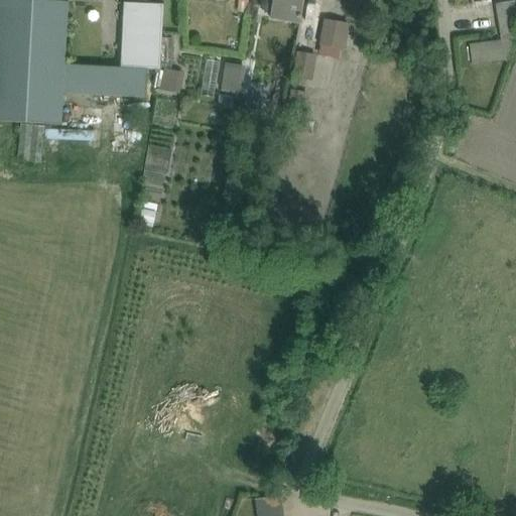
[(0,0),(0,122),(63,125),(65,94),(146,99),(148,70),(121,68),(67,66),(70,3),(0,0)]
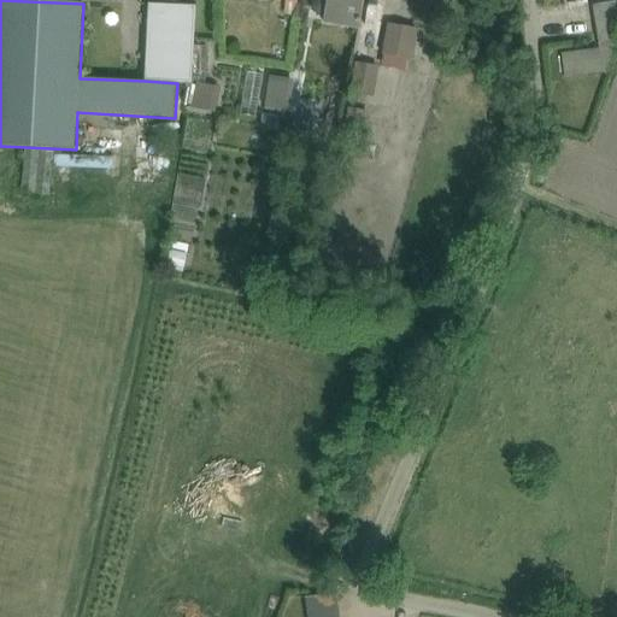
[(359,29),(364,0),(328,0),(325,22),(359,29)]
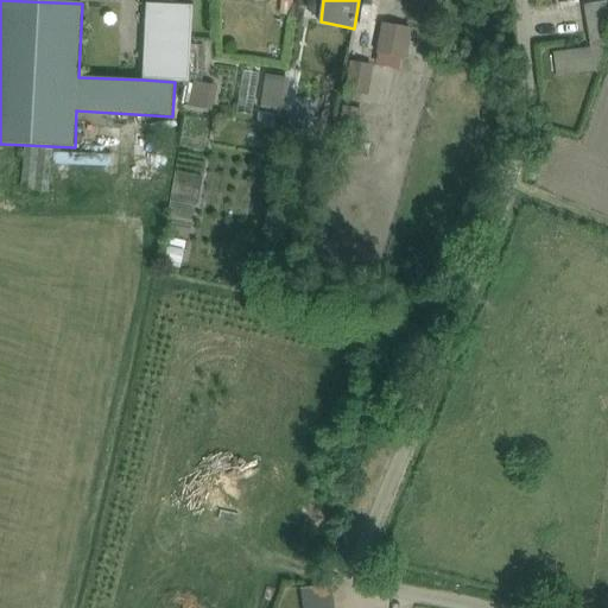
[(607,2),(586,6),(590,43),(591,48),(555,52),(557,75),(596,71),(607,40),(607,39),(607,32),(606,16),(607,14),(607,2)]
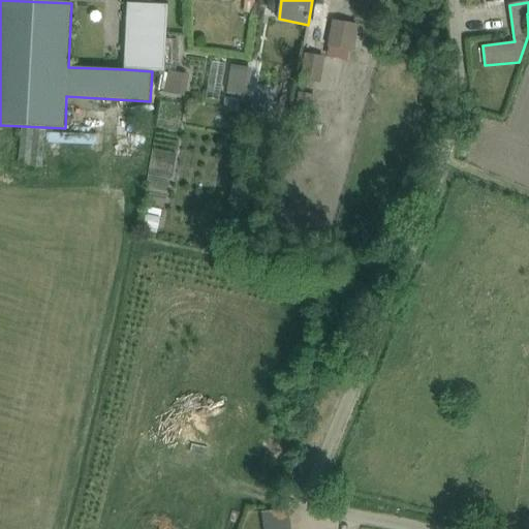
[(127,3),(124,69),(152,71),(165,72),(165,70),(166,40),(168,5),(127,3)]
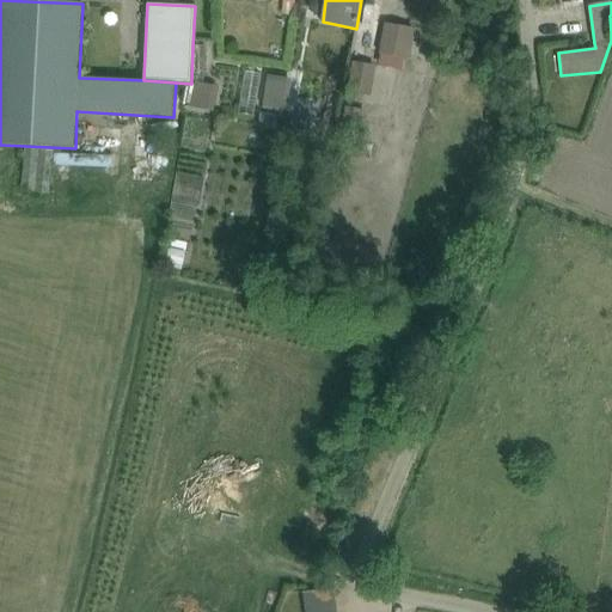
[(381,7),(362,4),(352,57),(371,61),(381,7)]
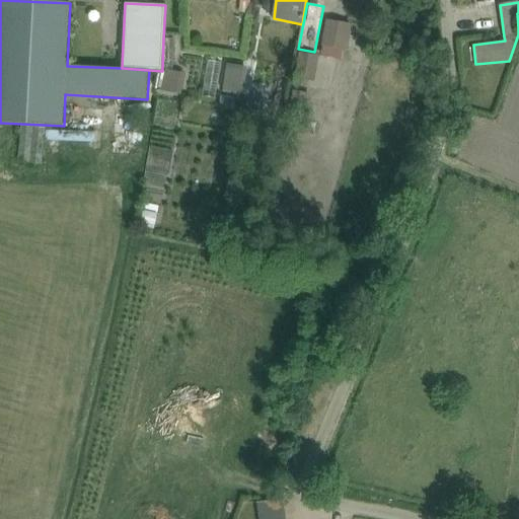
[(332,53),(357,60),(366,26),(342,19),(332,53)]
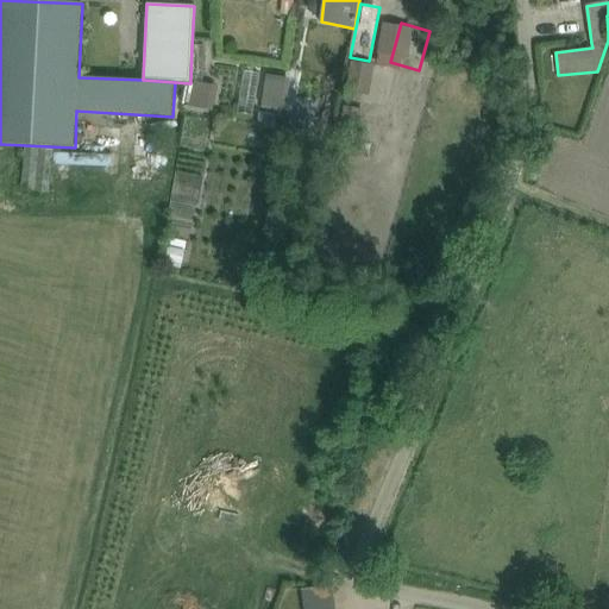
[(301,108),(305,77),(281,74),(277,106),(301,108)]
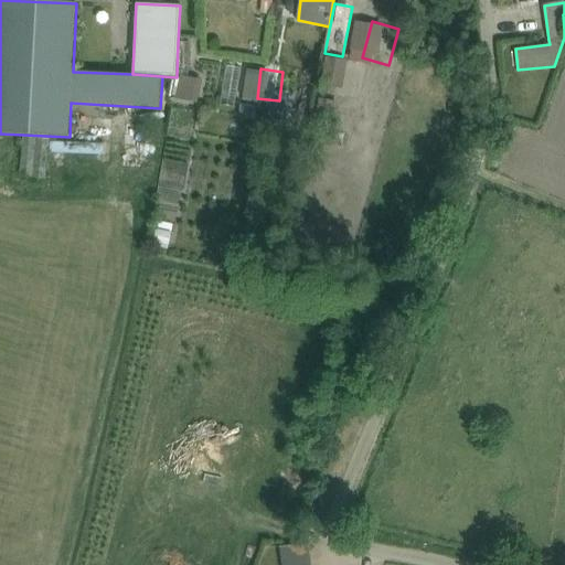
[(150,246),(168,249),(172,233),(155,228),(150,246)]
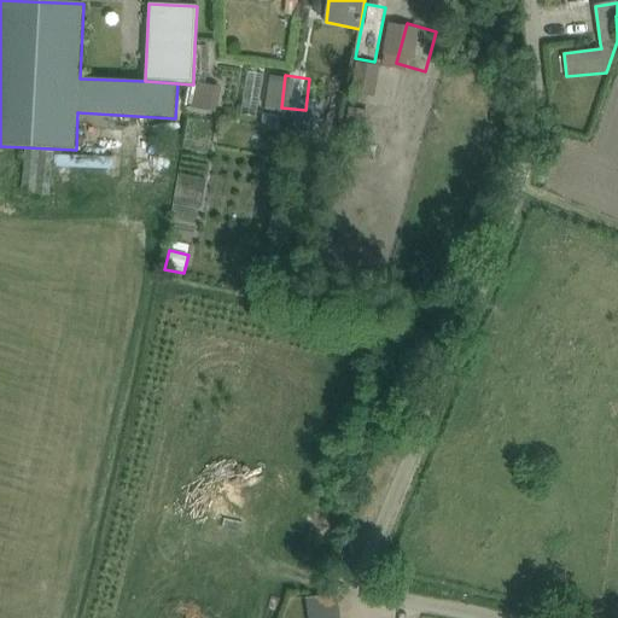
[(356,617),(355,596),(325,598),(325,617),(356,617)]
